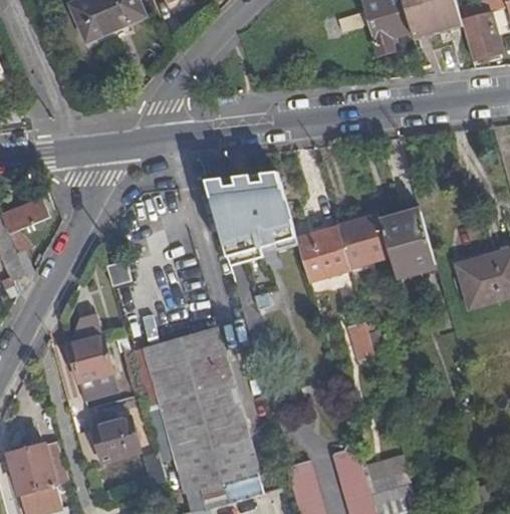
[(133,0),(77,0),(67,4),(82,43),(141,18),(133,0)]
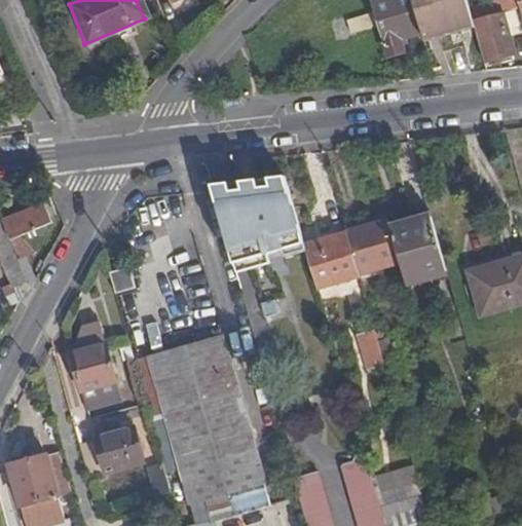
[(399,40),(420,34),(410,0),(371,0),(367,1),(368,6),(374,26),(376,25),(385,59),(401,53),(399,40)]
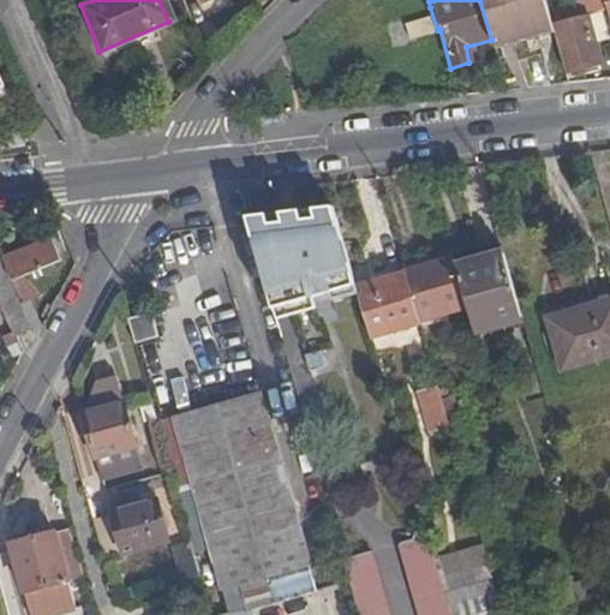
[(492,48),(551,31),(548,23),(542,0),(479,0),(491,40),(492,48)]
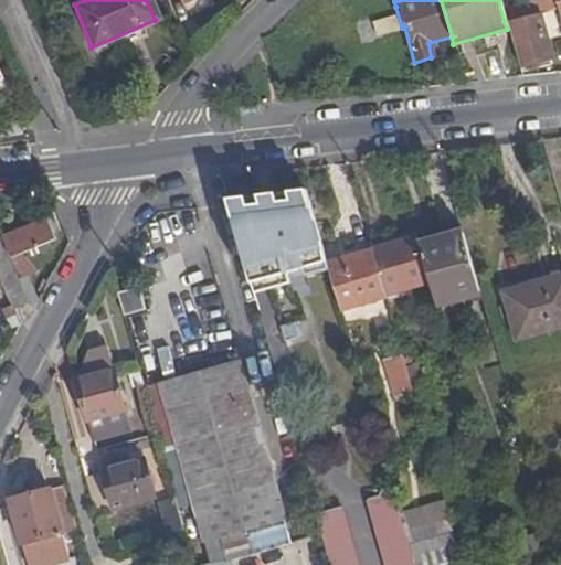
[(560,0),(551,0),(554,8),(557,18),(560,17),(560,0)]
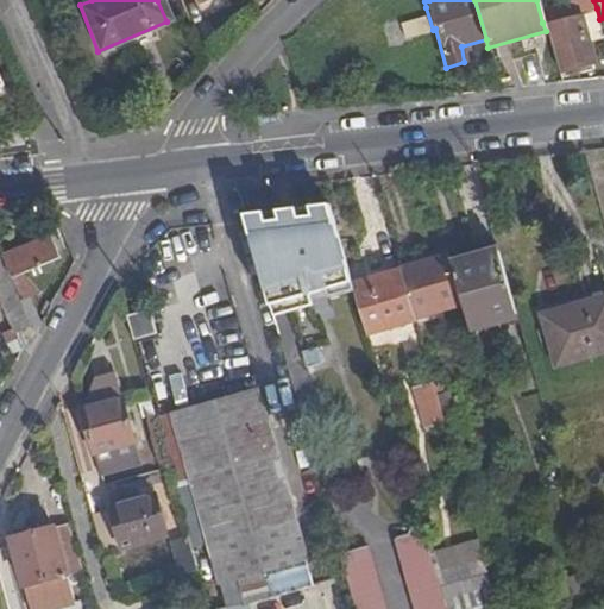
[(390,42),(433,30),(426,7),(384,19),(390,42)]
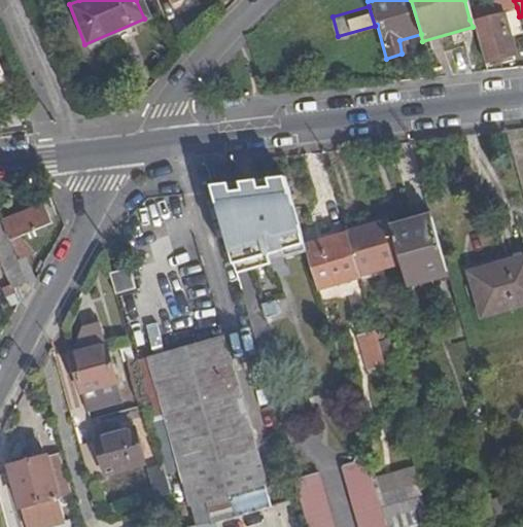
[(500,24),(497,12),(469,20),(473,27),(482,62),(513,54),(503,22),(500,24)]
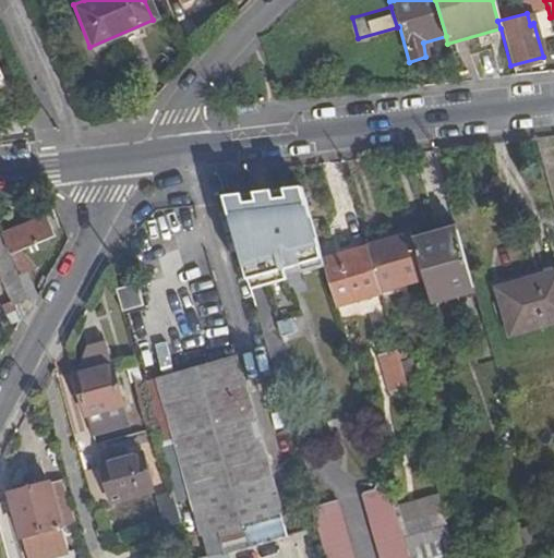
[(298,186),(220,194),(247,287),(281,278),(279,267),(289,265),(290,269),(320,262),(298,186)]
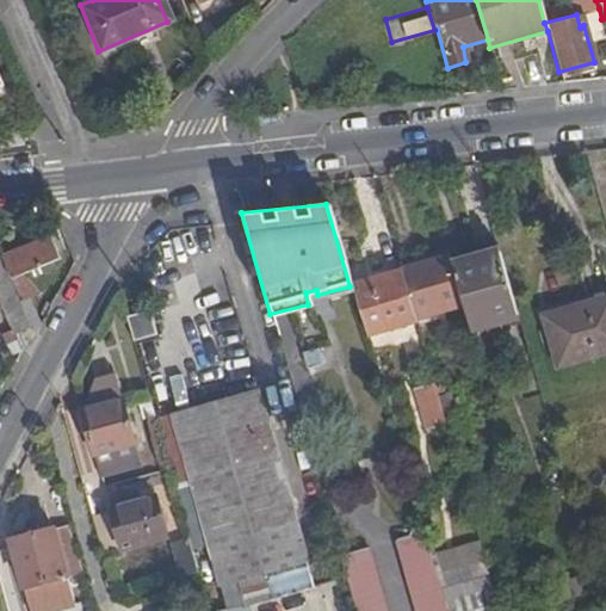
[(50,236),(1,259),(11,281),(26,273),(60,259),(50,236)]
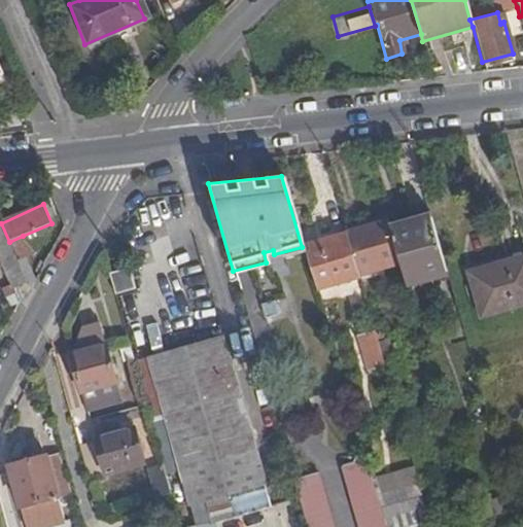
[(418,268),(440,261),(426,213),(386,225),(397,264),(399,270),(417,265),(418,268)]
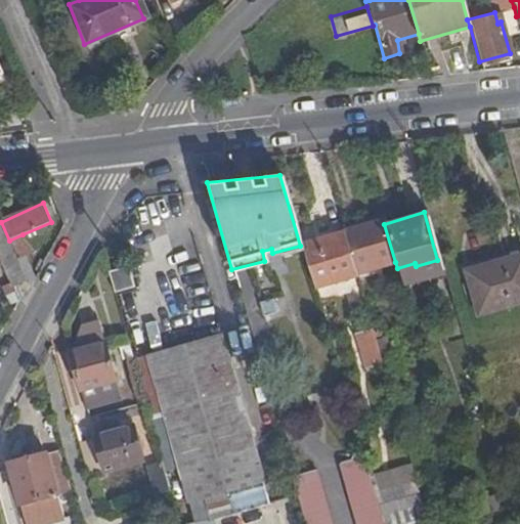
[(0,259),(12,286),(27,278),(19,262),(9,241),(1,222),(0,220),(0,259)]
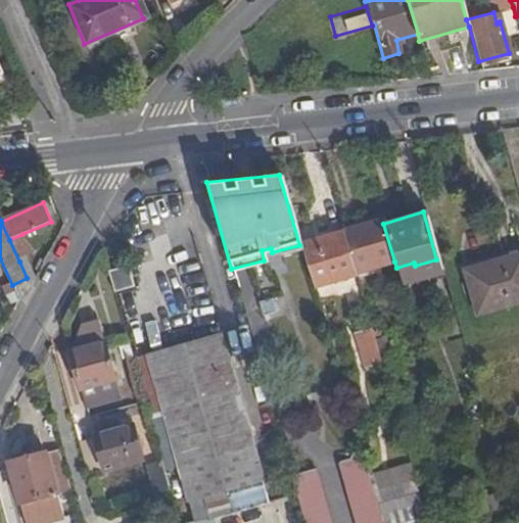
[(354,273),(394,262),(383,224),(383,220),(342,232),(354,273)]
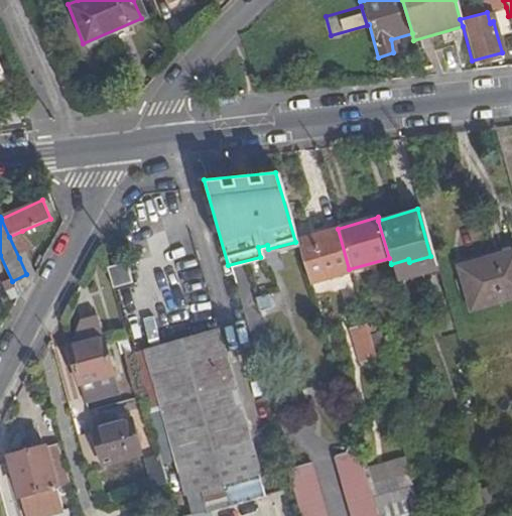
[(307,285),(351,274),(349,269),(338,229),(295,242),(307,285)]
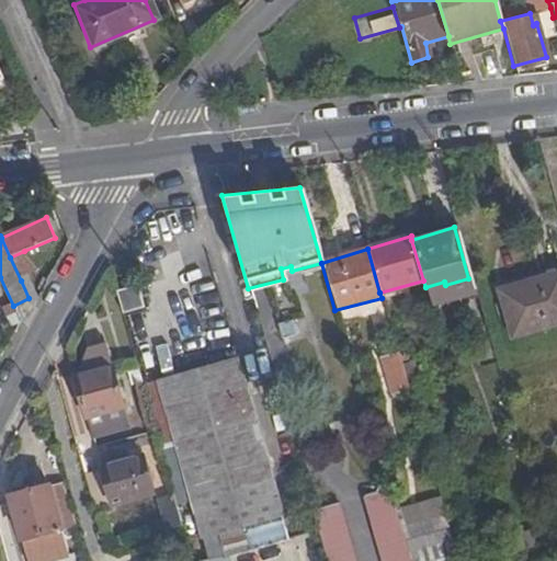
[(34,274),(24,251),(10,258),(21,281),(29,276),(34,274)]
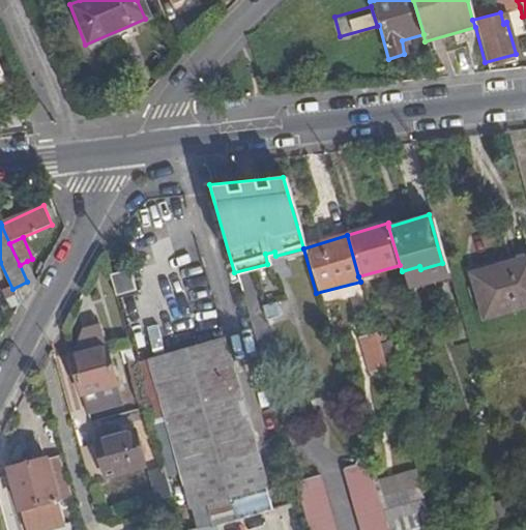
[(525,258),(468,274),(480,319),(525,305),(525,258)]
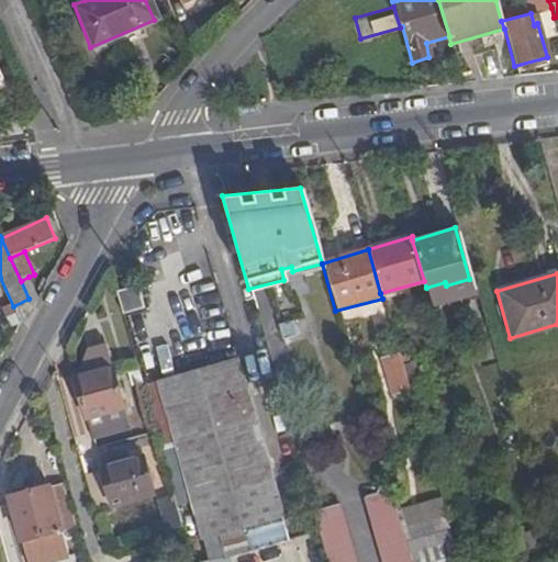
[(38,298),(29,277),(21,281),(29,299),(30,301),(38,298)]
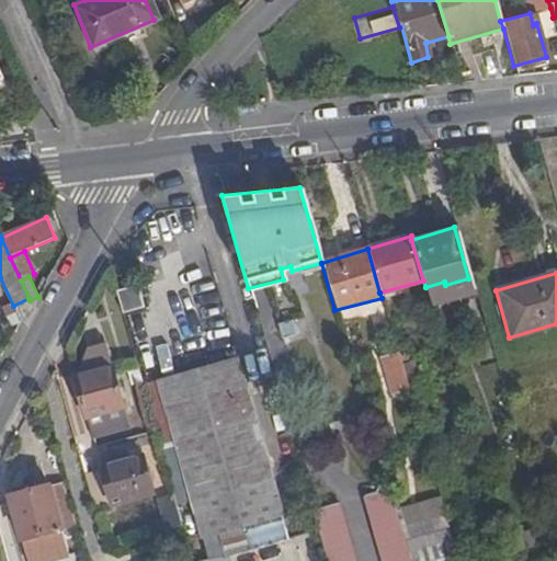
[(135,284),(114,288),(120,310),(140,304),(135,284)]
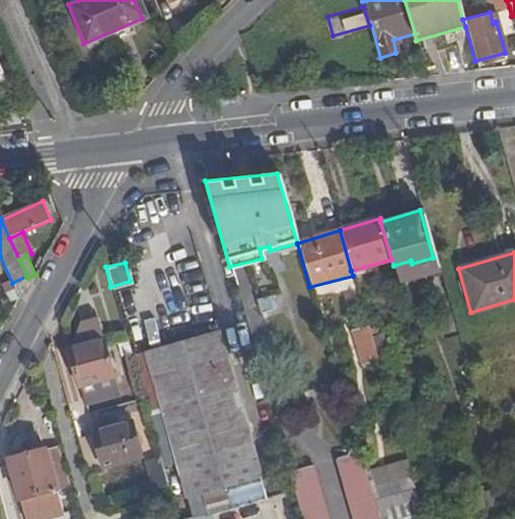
[(268,294),(253,298),(258,311),(271,307),(268,294)]
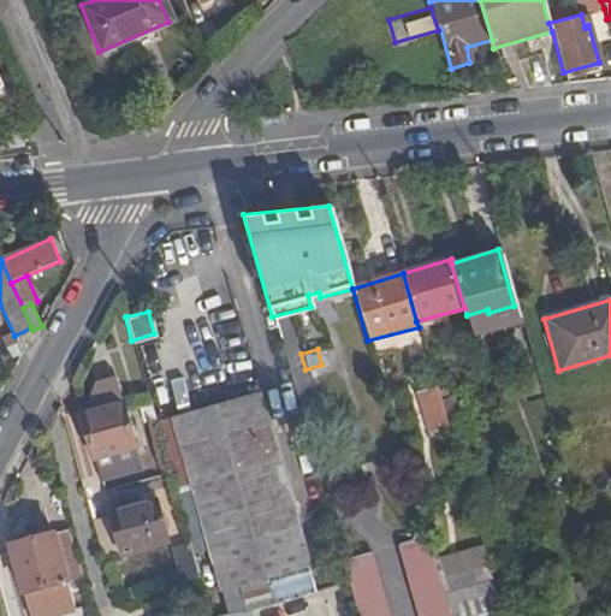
[(96,383),(81,413),(120,402),(113,379),(96,383)]
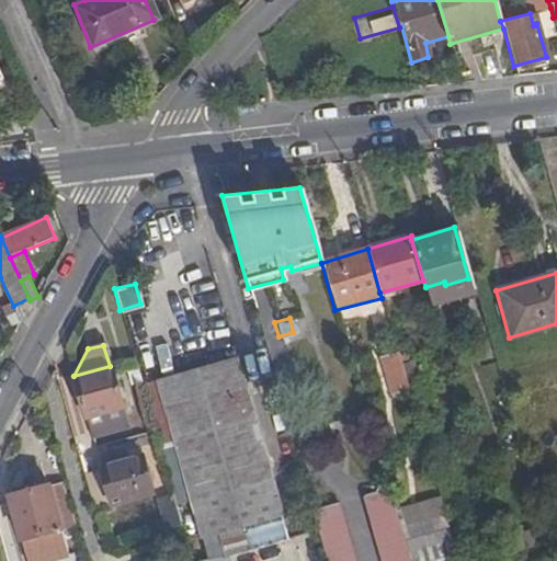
[(389,395),(407,389),(396,352),(377,356),(389,395)]
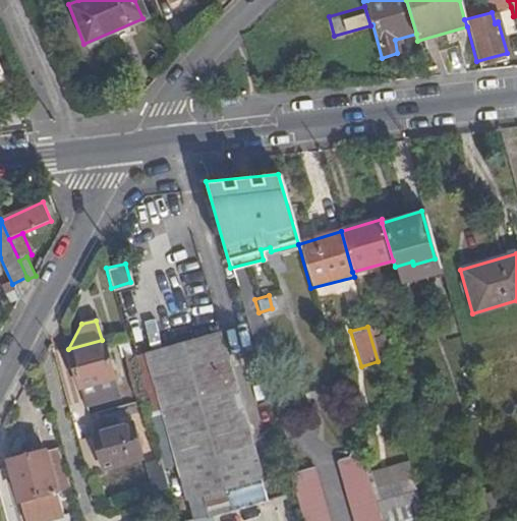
[(217,334),(147,353),(177,464),(162,469),(177,520),(263,498),(217,334)]
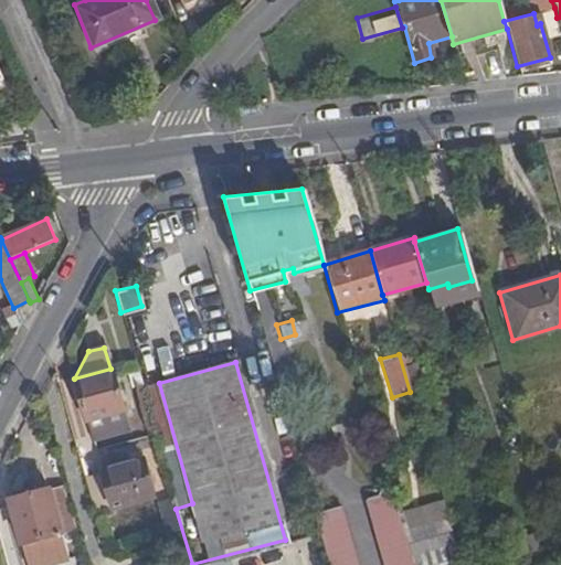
[(110,369),(74,379),(85,418),(122,408),(110,369)]
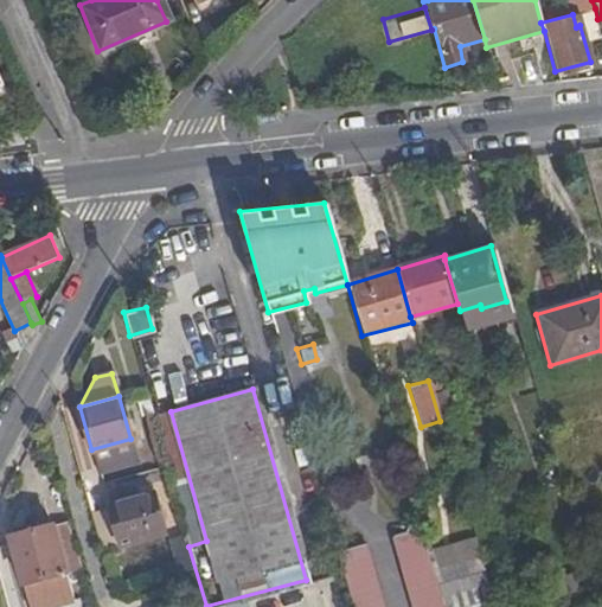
[(171,411),(153,416),(189,547),(206,541),(171,411)]
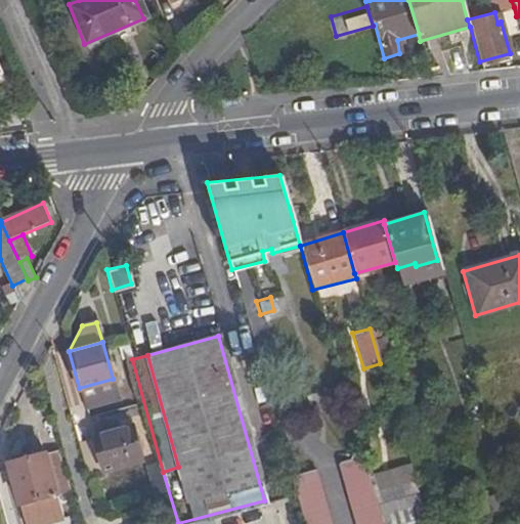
[(113,379),(79,388),(84,405),(117,396),(113,379)]
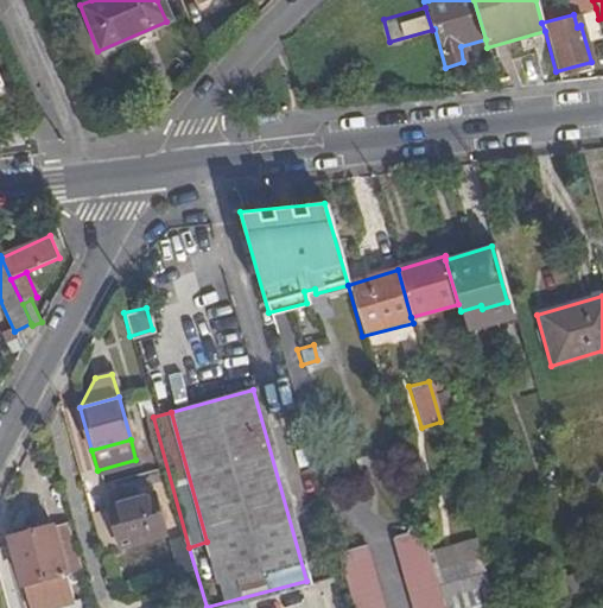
[(151,494),(106,506),(116,545),(162,532),(151,494)]
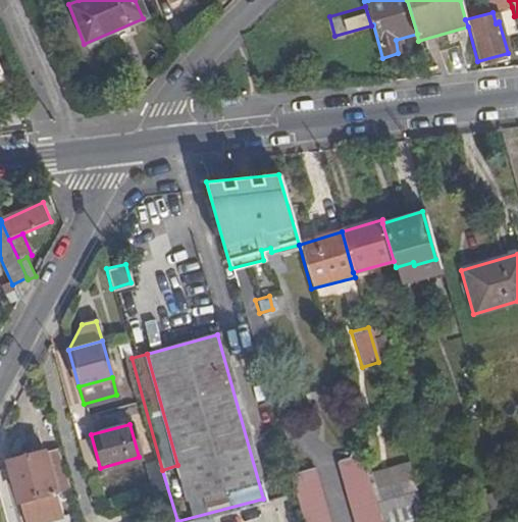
[(63,521),(57,494),(68,491),(57,448),(9,461),(24,521),(63,521)]
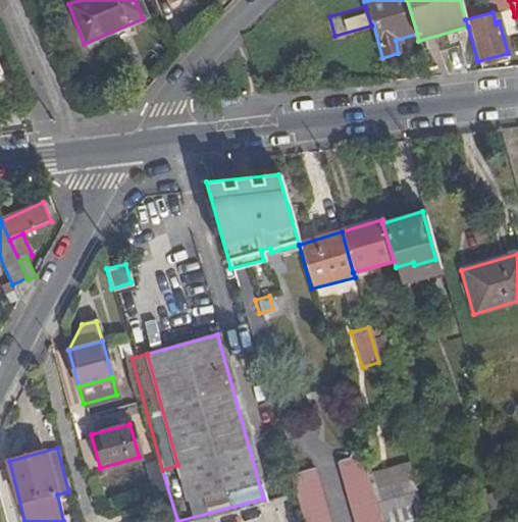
[(337,460),(353,521),(377,521),(372,504),(358,454),(337,460)]
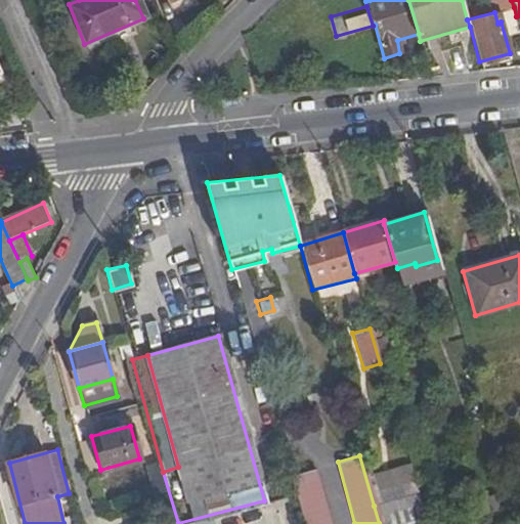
[(327,523),(312,469),(289,476),(302,523),(327,523)]
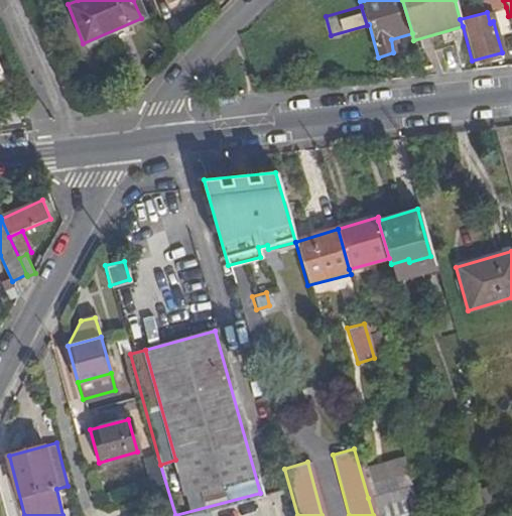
[(373,515),(419,515),(411,486),(368,498),(373,515)]
